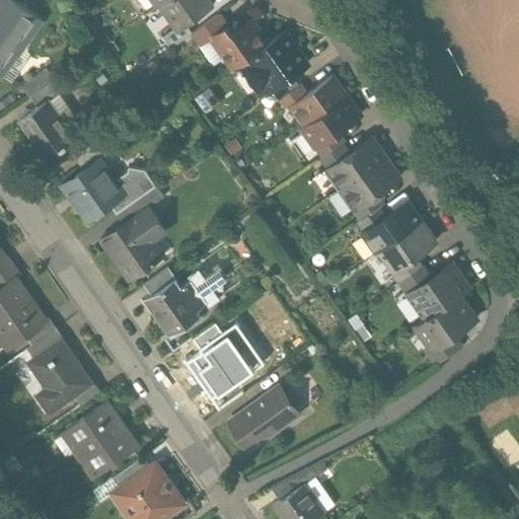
[(44,19),(15,0),(2,0),(0,3),(0,71),(6,76),(7,75),(6,74),(44,19)]
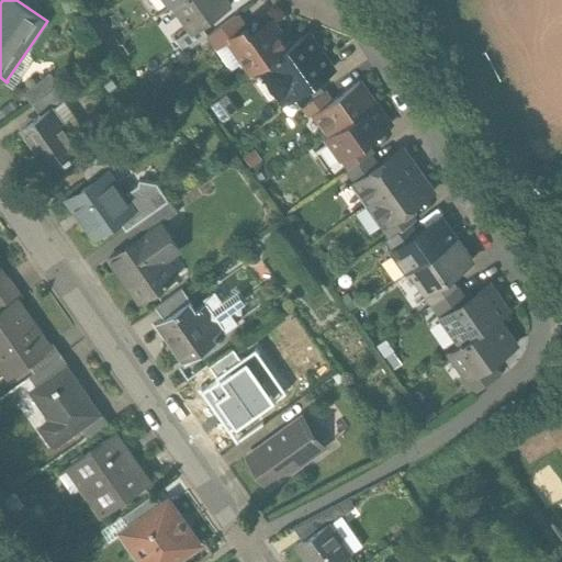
[(227,0),(179,0),(173,4),(193,31),(201,26),(231,4),(227,0)]
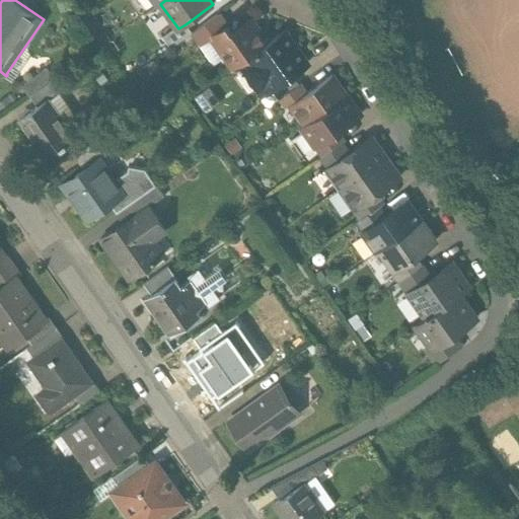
[(210,42),(209,41),(225,28),(217,16),(192,33),(190,34),(200,49),(210,42)]
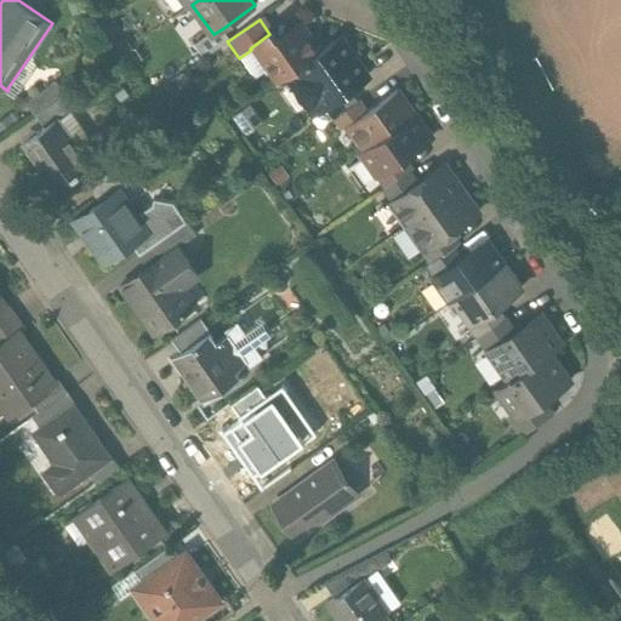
[(275,85),(286,78),(319,55),(300,27),(277,44),(269,34),(250,49),(251,50),(265,69),(275,85)]
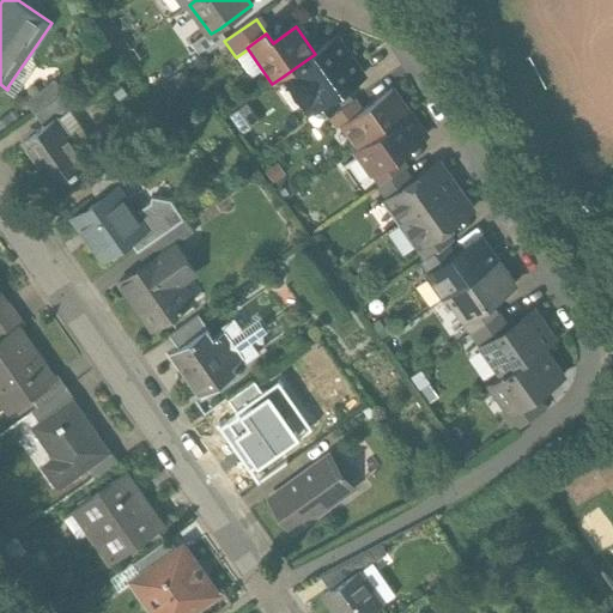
[(219,29),(211,34),(193,47),(201,58),(224,41),(226,40),(219,29)]
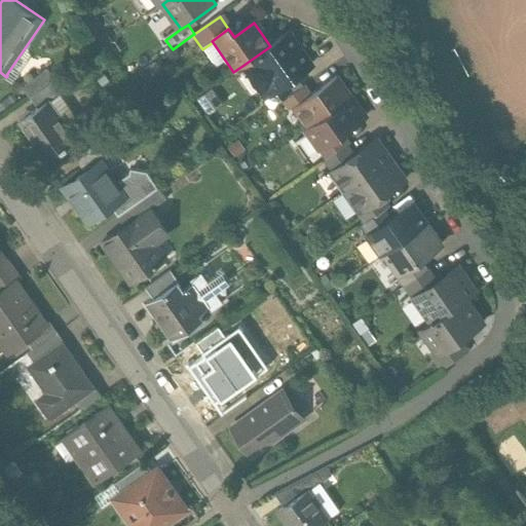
[(289,33),(270,46),(242,66),(265,98),(286,83),(311,65),(289,33)]
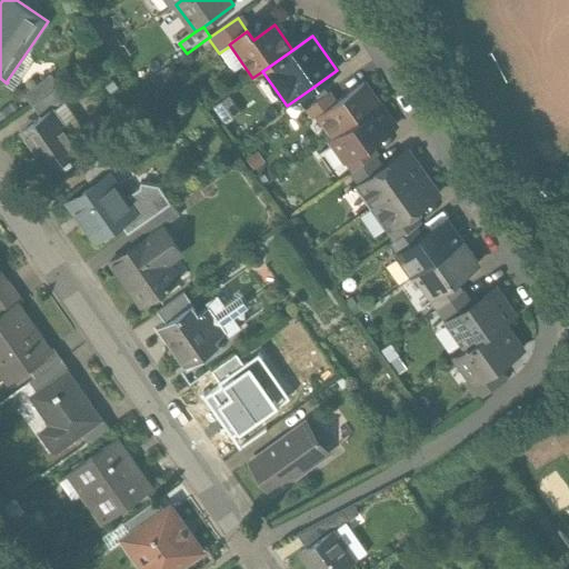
[(231,71),(242,63),(230,46),(219,53),(231,71)]
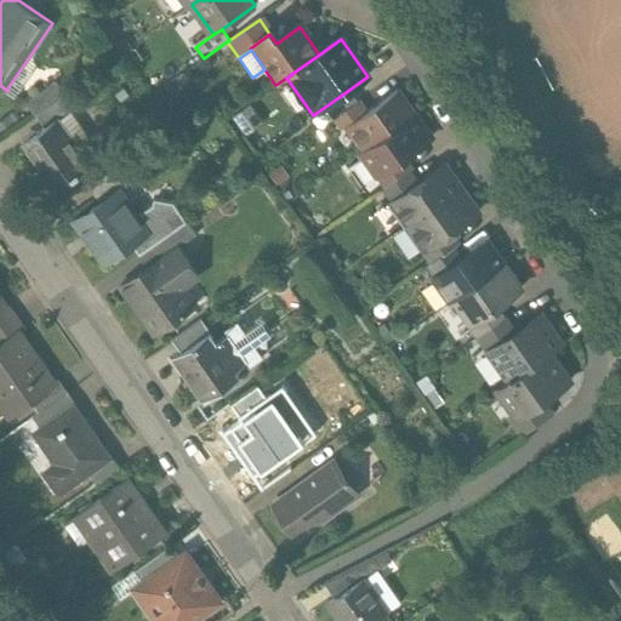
[(27,100),(38,114),(67,95),(56,79),(27,100)]
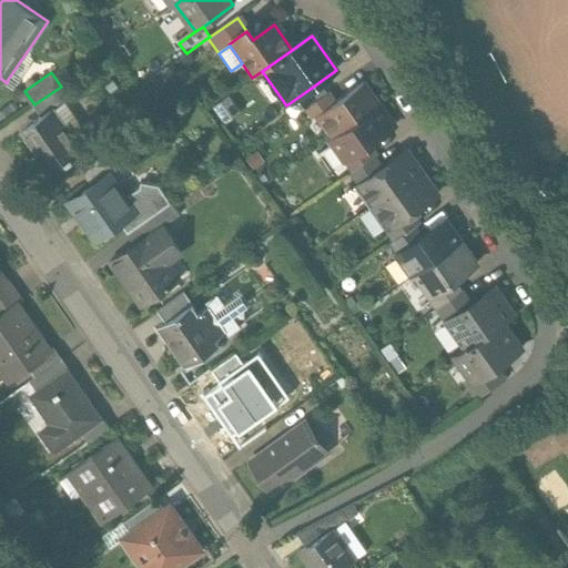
[(333,139),(378,107),(379,105),(364,83),(335,103),(317,117),(333,139)]
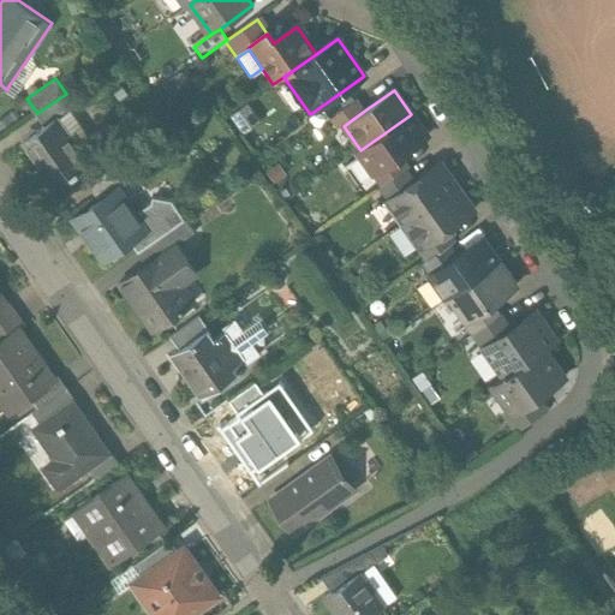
[(59,115),(71,108),(77,103),(69,91),(66,94),(37,113),(46,125),(59,115)]
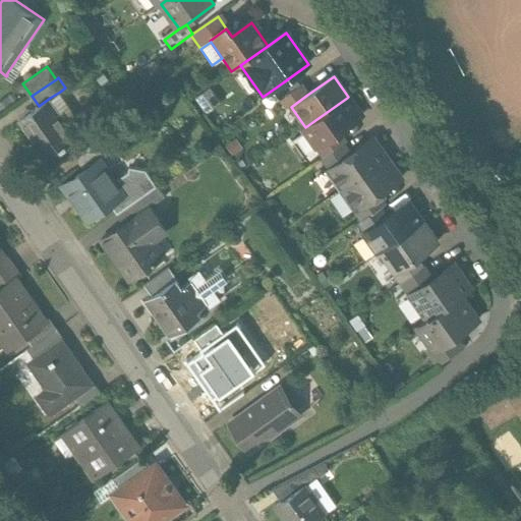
[(290,93),(283,82),(263,97),(270,108),(280,100),(290,93)]
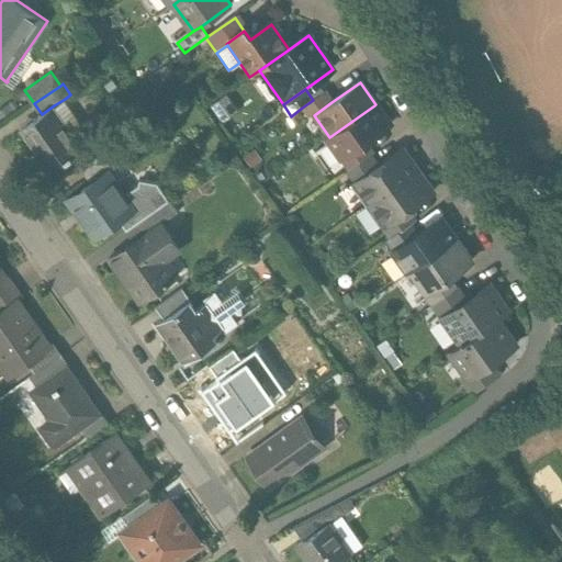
[(227,92),(211,104),(222,120),(239,109),(227,92)]
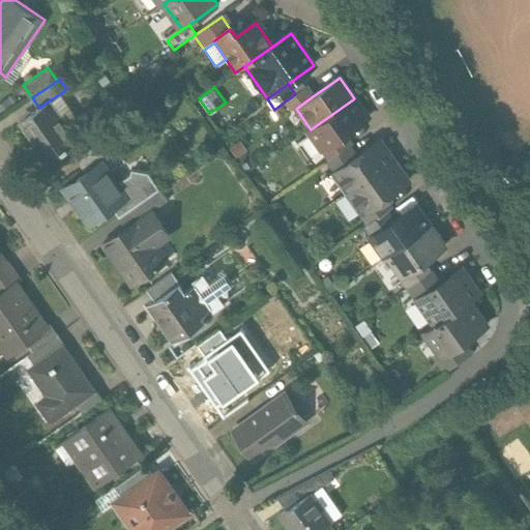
[(296,109),(313,96),(306,87),(295,94),(285,101),(292,112),(296,109)]
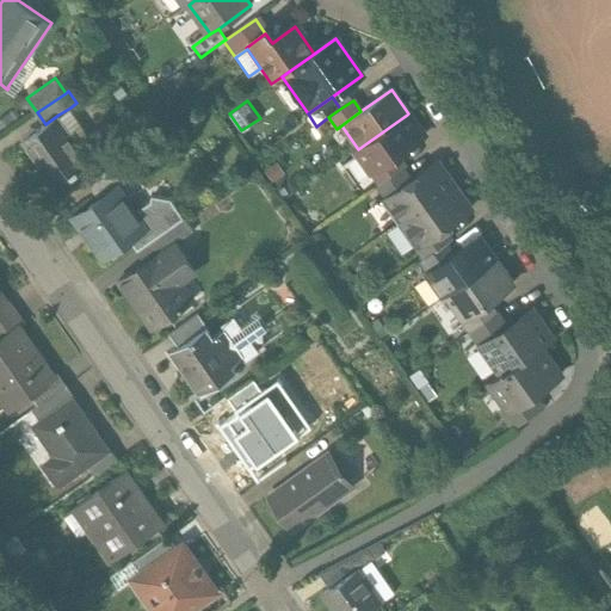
[(59,115),(76,140),(88,131),(71,107),(59,115)]
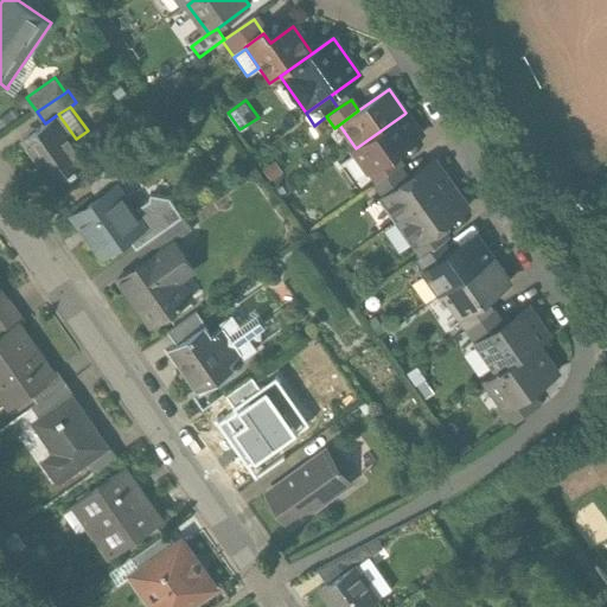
[(76,139),(58,114),(45,123),(20,141),(51,185),(71,172),(72,173),(91,160),(76,139)]
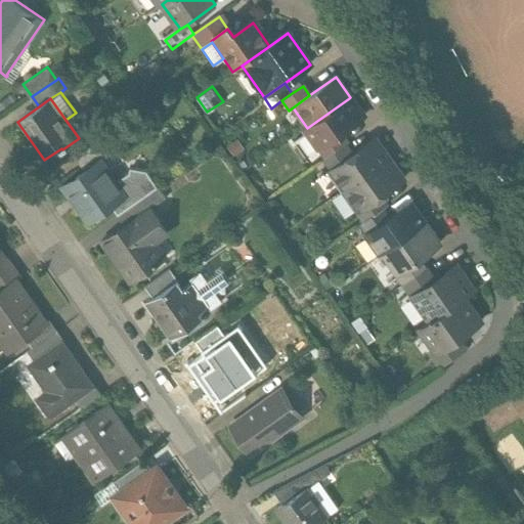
[(304,130),(317,149),(342,132),(363,118),(349,98),(307,128),(304,130)]
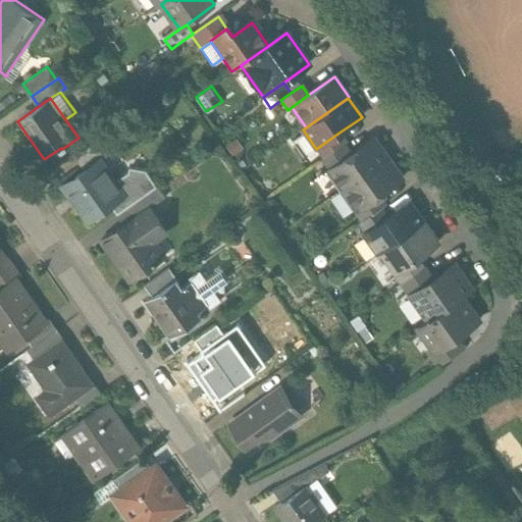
[(341,132),(316,149),(324,160),(344,146),(349,143),(341,132)]
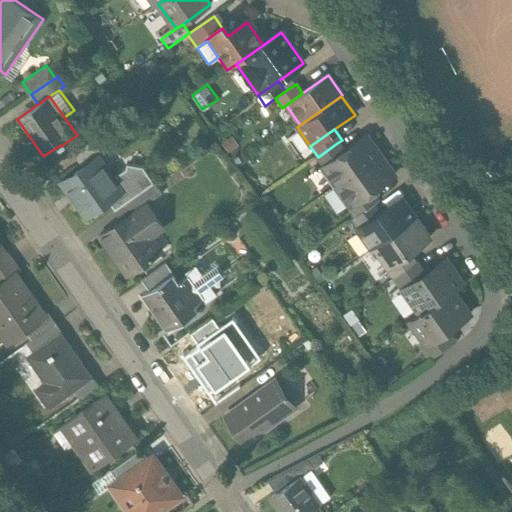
[(82,168),(98,156),(100,158),(115,147),(103,131),(72,153),(82,168)]
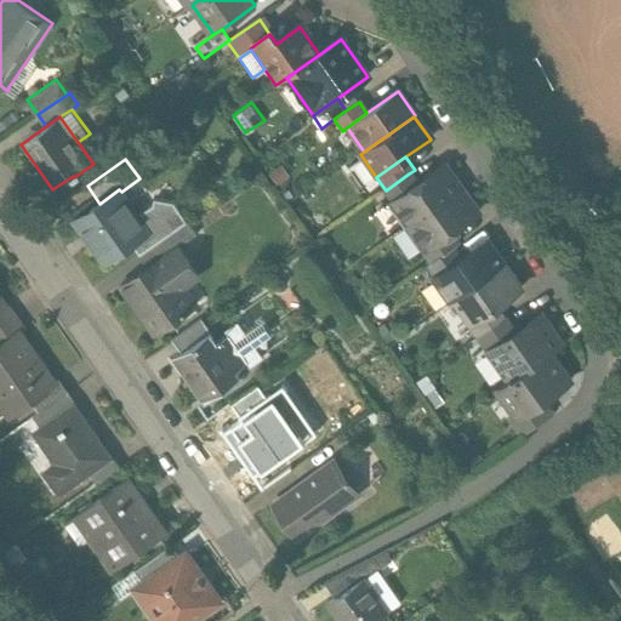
[(391,205),(406,228),(461,191),(444,166),(417,186),(392,203),(391,205)]
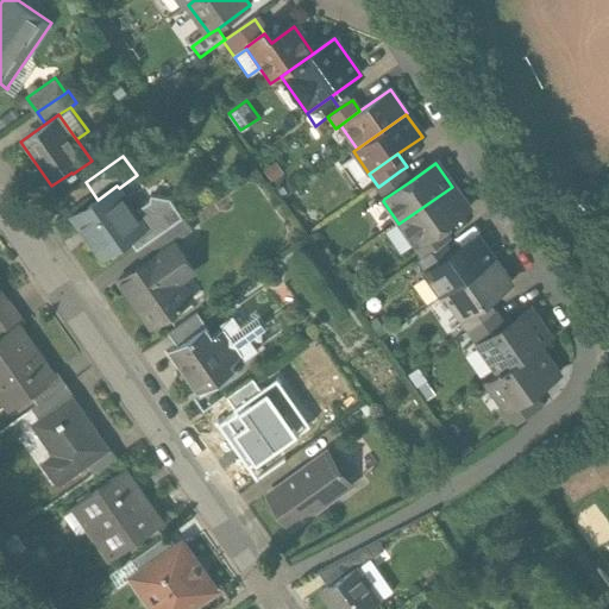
[(401,170),(378,187),(376,188),(384,199),(409,182),(401,170)]
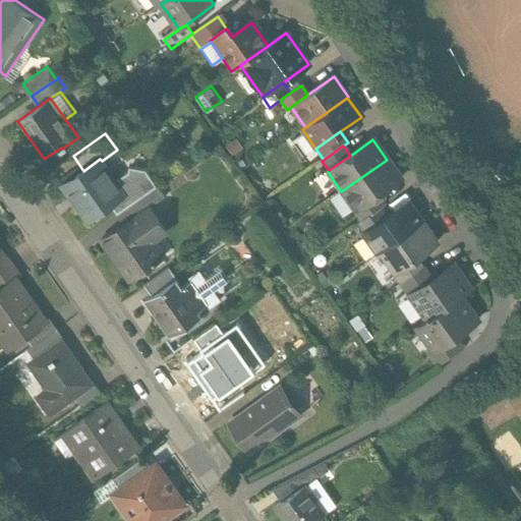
[(158,186),(147,170),(129,167),(129,172),(116,181),(102,161),(100,159),(83,171),(63,185),(89,221),(111,206),(117,215),(158,186)]
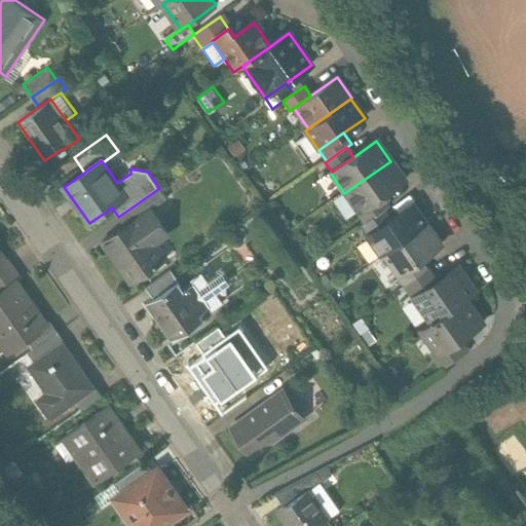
[(405,182),(390,161),(344,193),(359,214),(382,197),(405,182)]
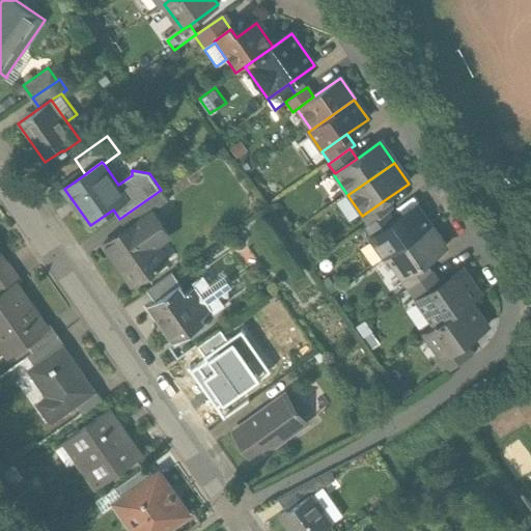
[(161,190),(119,219),(128,229),(140,221),(141,222),(154,214),(169,202),(161,190)]
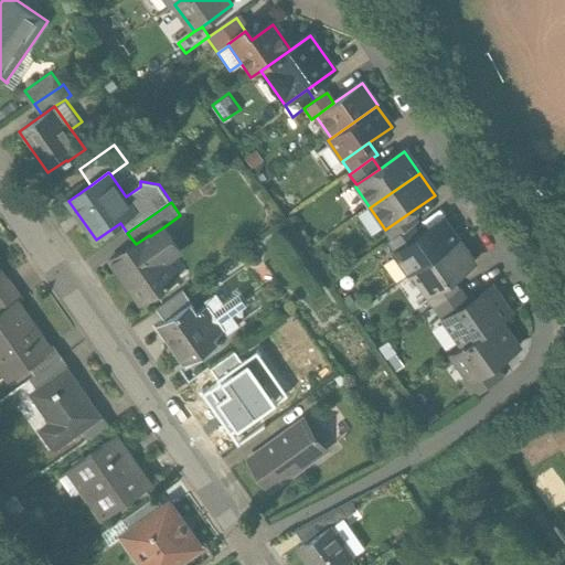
[(418,222),(411,212),(385,230),(393,240),(414,225),(418,222)]
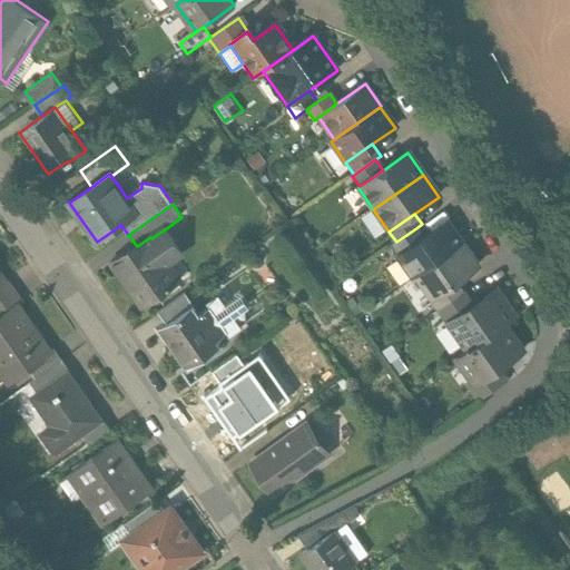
[(416,277),(464,244),(449,223),(425,239),(401,256),(399,258),(413,279),(416,277)]
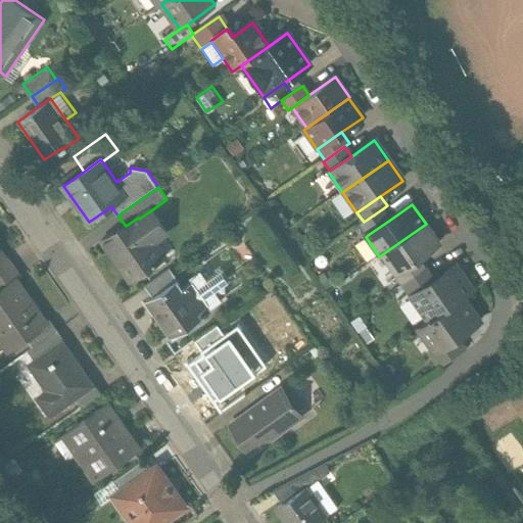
[(390,220),(383,208),(364,222),(361,224),(368,235),(390,220)]
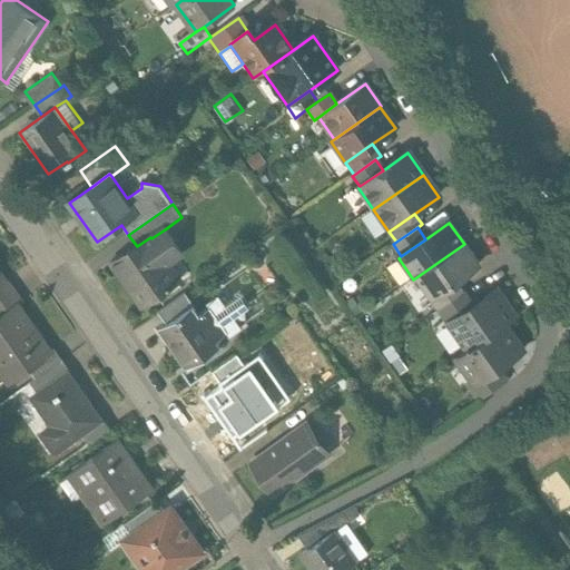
[(137,246),(111,264),(143,307),(180,281),(169,264),(183,254),(165,229),(151,238),(150,237),(137,246)]
